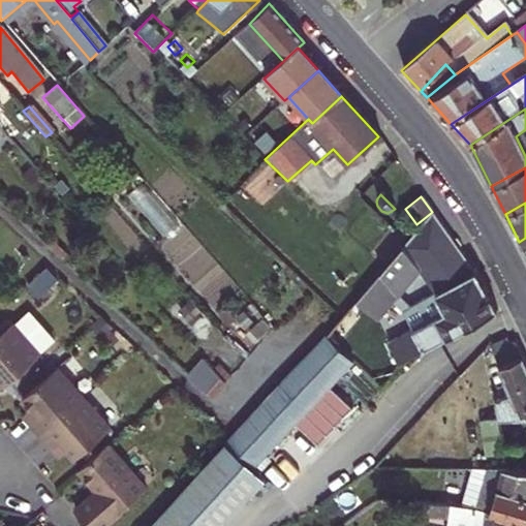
[(354,304),(376,321),(419,272),(437,300),(406,322),(411,332),(388,344),(398,365),(495,312),(474,273),(432,212),(354,304)]
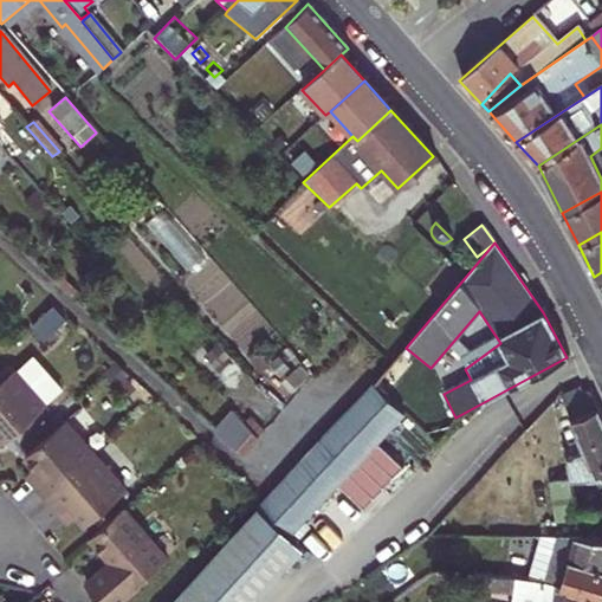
[(60,278),(56,283),(73,298),(77,293),(60,278)]
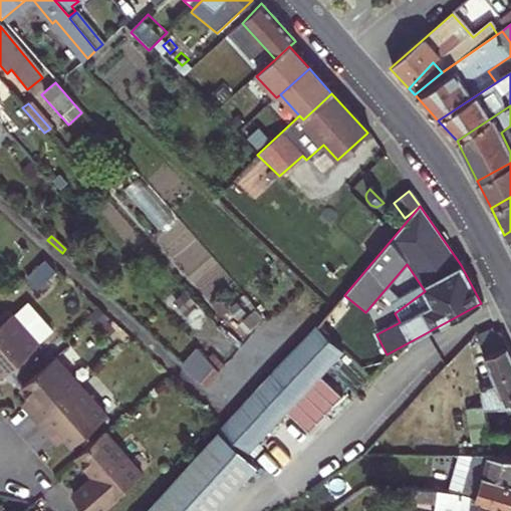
[(26,303),(11,316),(36,344),(51,332),(26,303)]
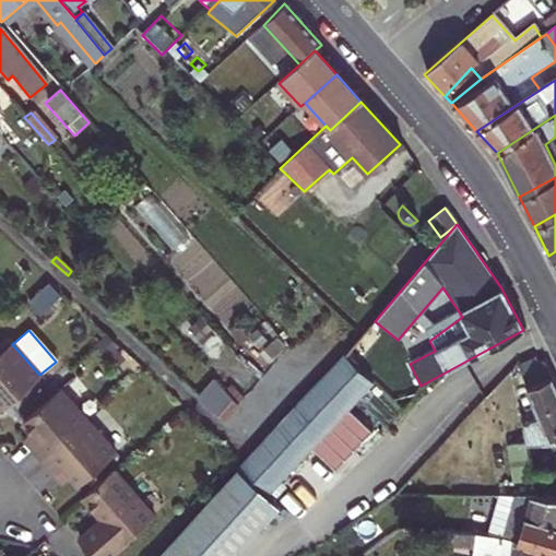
[(258,356),(267,364),(283,347),(275,339),(258,356)]
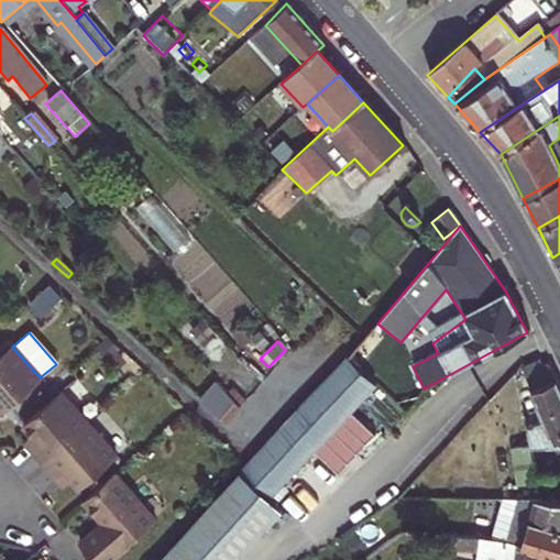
[(409,362),(413,366),(438,353),(432,343),(409,362)]
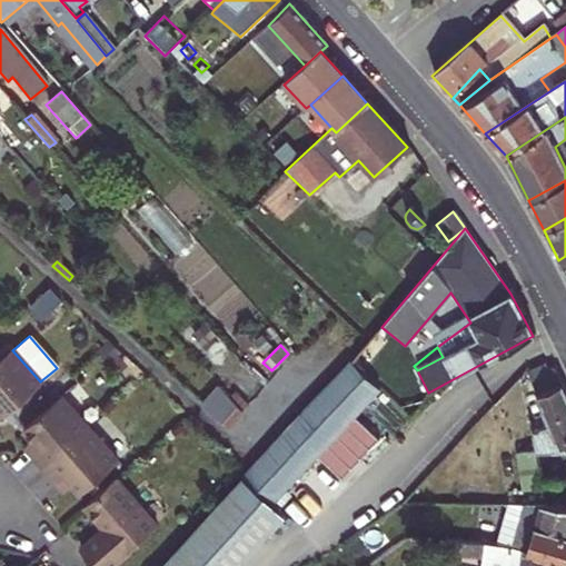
[(0,418),(41,384),(40,381),(12,350),(11,349),(0,358),(0,418)]
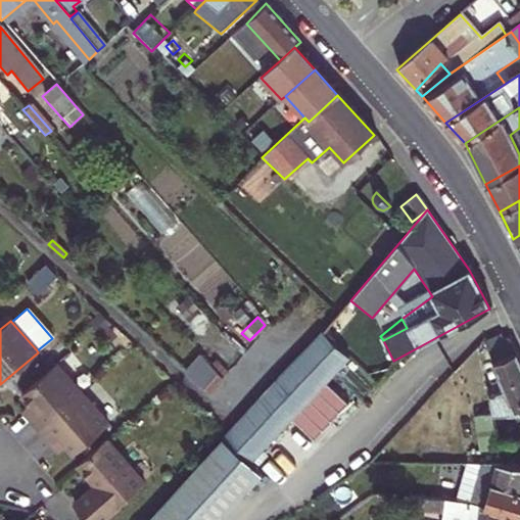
[(323,383),(346,358),(322,333),(223,440),(248,464),(289,420),(313,441),(346,405),(323,383)]
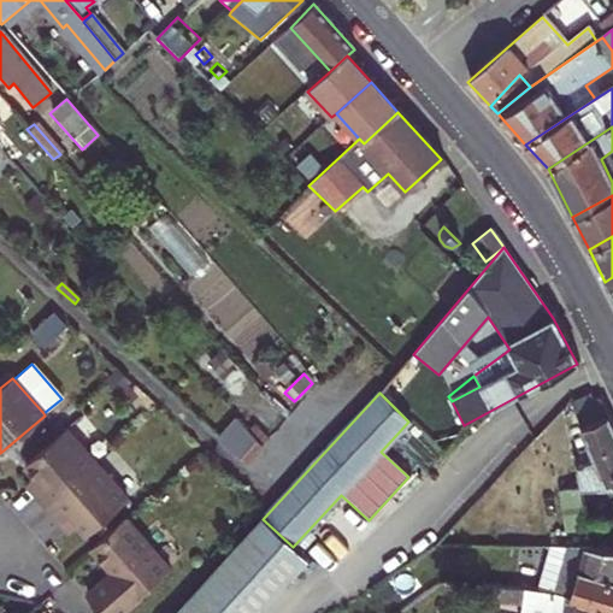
[(593,402),(589,395),(571,402),(581,426),(585,440),(589,446),(595,463),(602,479),(612,473),(612,431),(607,418),(597,399),(593,402)]
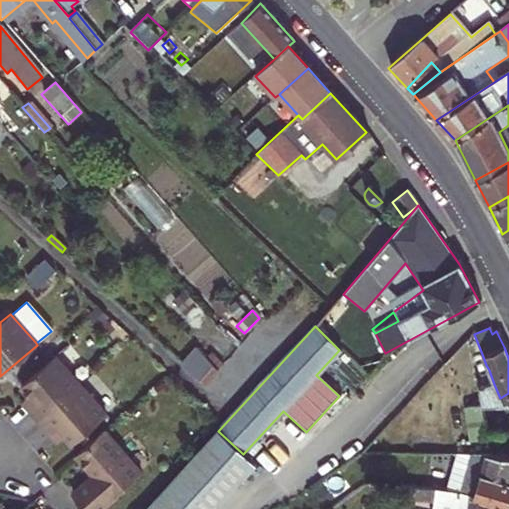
[(468,337),(472,358),(482,354),(474,334),(468,337)]
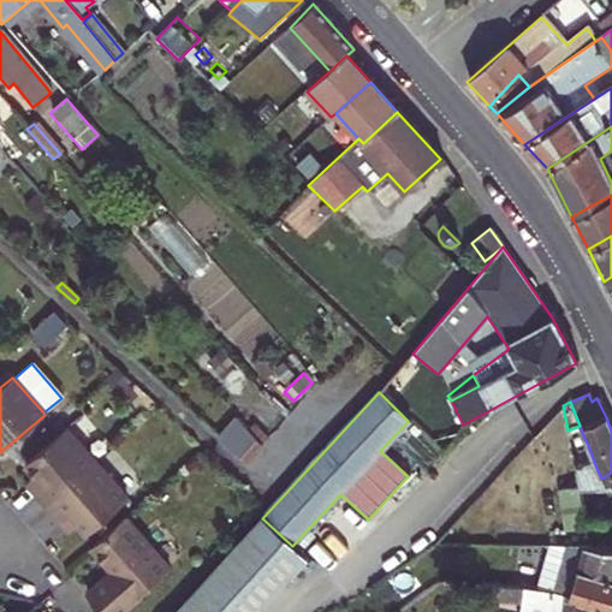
[(262,431),(250,417),(243,426),(255,438),(262,431)]
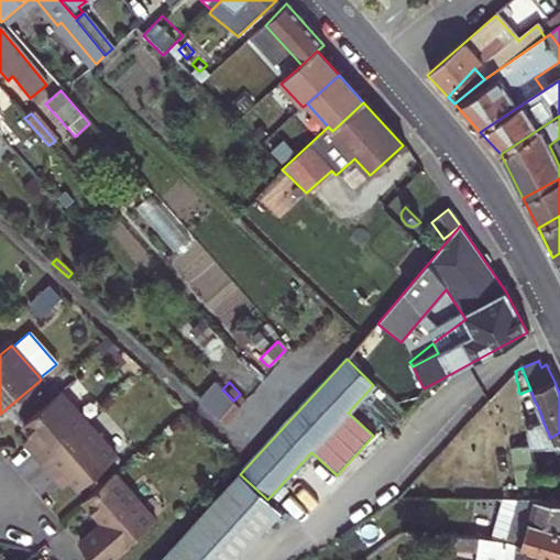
[(216,384),(198,403),(222,425),(238,408),(216,384)]
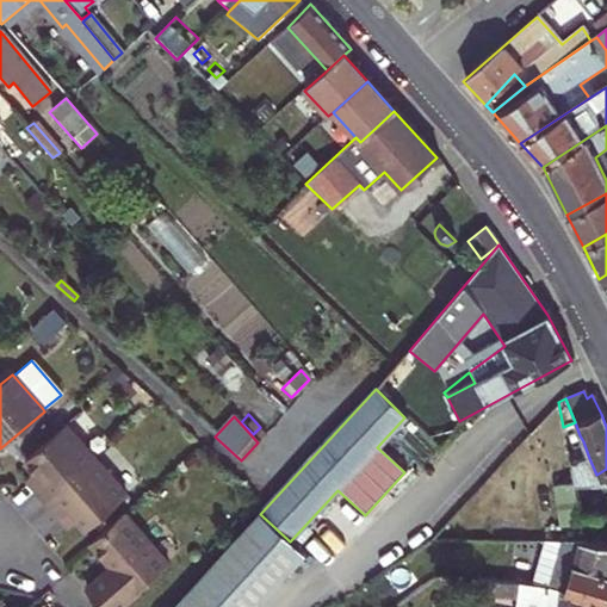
[(33,489),(45,503),(93,460),(63,426),(23,462),(33,472),(41,482),(33,489)]
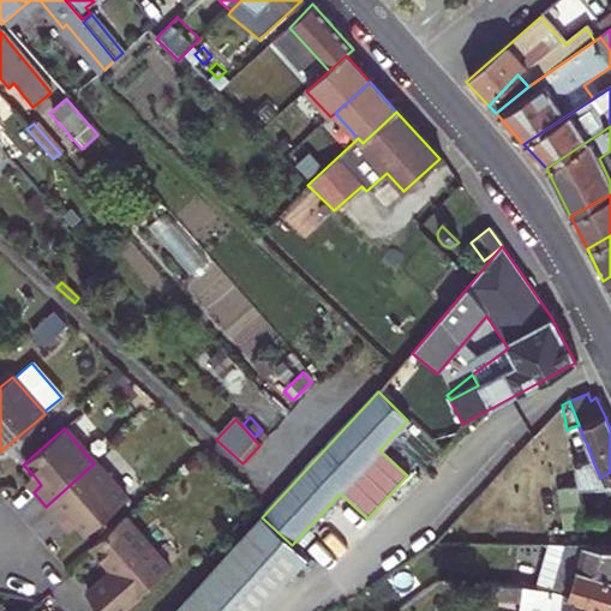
[(569,444),(574,468),(593,461),(587,444),(580,448),(577,442),(569,444)]
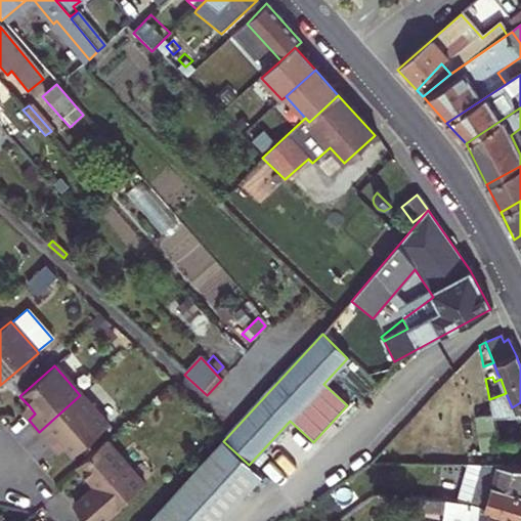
[(520,402),(512,407),(506,393),(489,399),(493,417),(520,414),(520,402)]
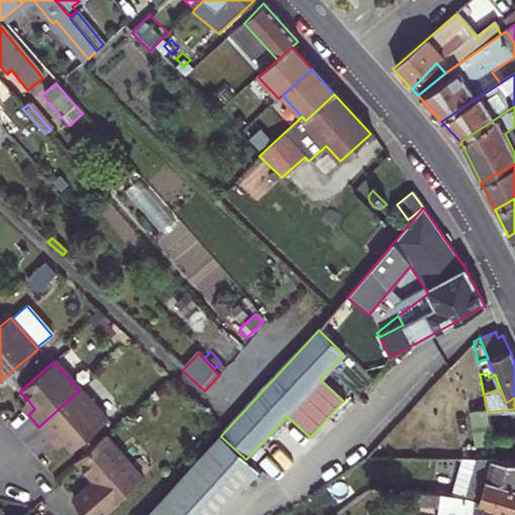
[(79,391),(38,427),(50,439),(56,433),(63,440),(71,450),(105,421),(79,391)]
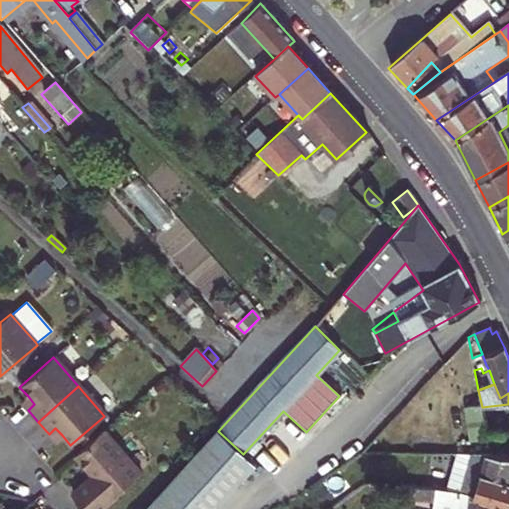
[(21,403),(28,410),(34,404),(28,396),(21,403)]
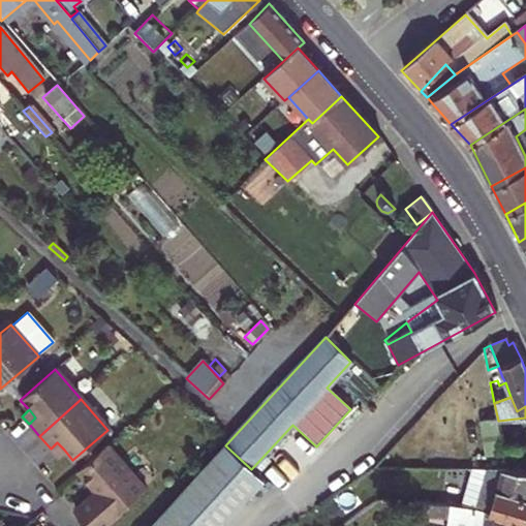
[(501,454),(496,420),(481,422),(486,456),(497,455),(501,454)]
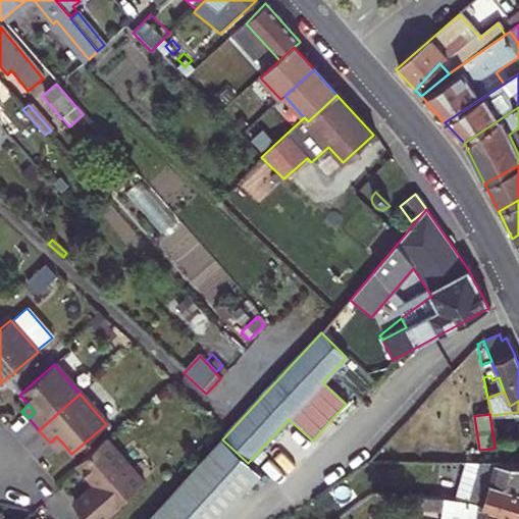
[(56,436),(50,443),(56,451),(63,444),(56,436)]
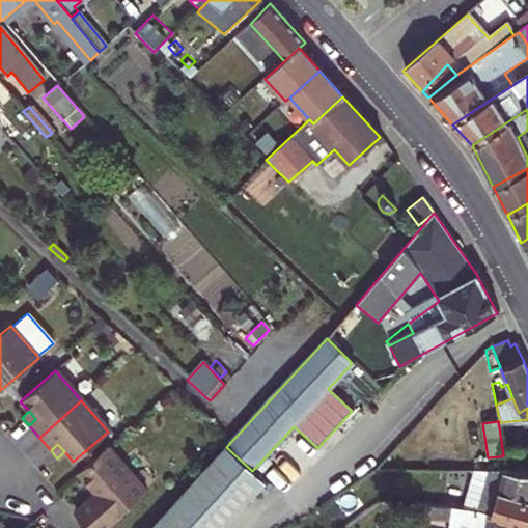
[(106,447),(77,472),(95,494),(73,513),(85,527),(101,527),(144,491),(106,447)]
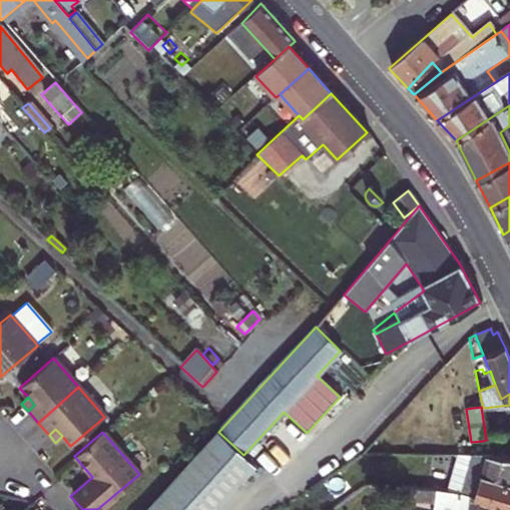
[(215,509),(256,466),(243,455),(217,432),(146,509),(215,509)]
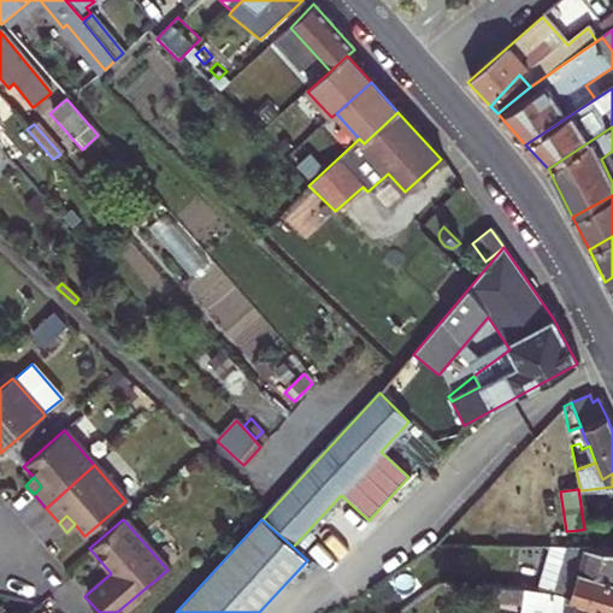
[(353,523),(325,552),(337,564),(353,523)]
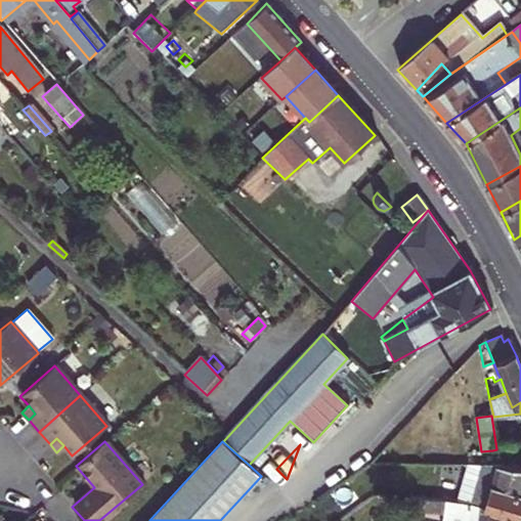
[(492,457),(492,450),(481,451),(482,459),(492,457)]
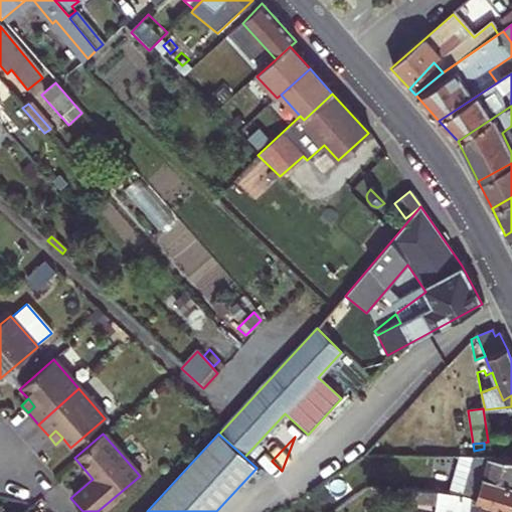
[(511,461),(491,458),(460,458),(450,494),(464,497),(511,511),(511,461)]
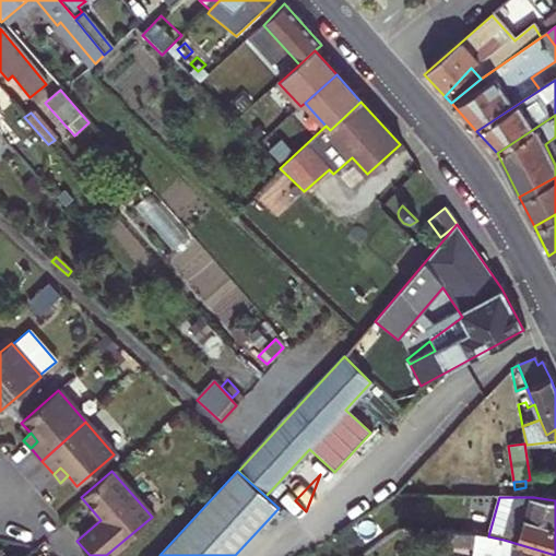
[(474,547),(475,535),(437,531),(436,543),(474,547)]
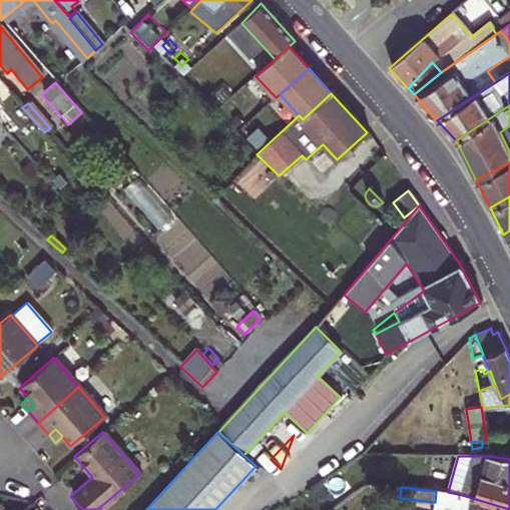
[(436,491),(435,502),(434,509),(509,509),(462,495),(448,492),(436,491)]
